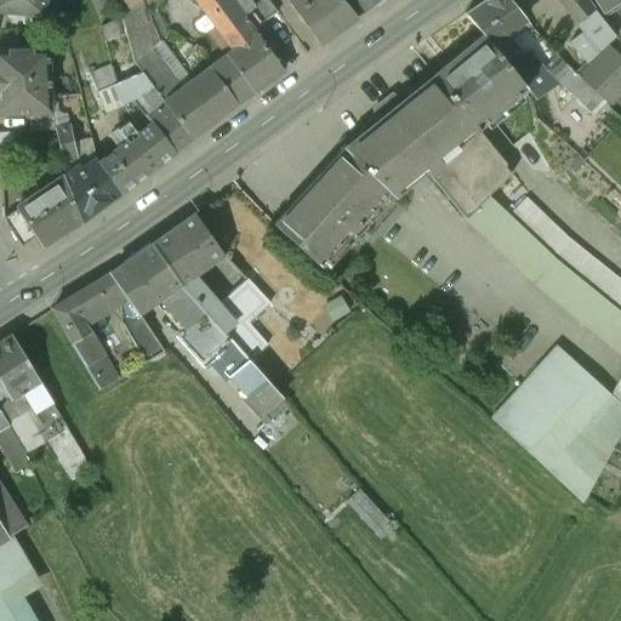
[(0,0),(0,10),(6,12),(6,16),(24,18),(24,13),(44,16),(44,0),(0,0)]
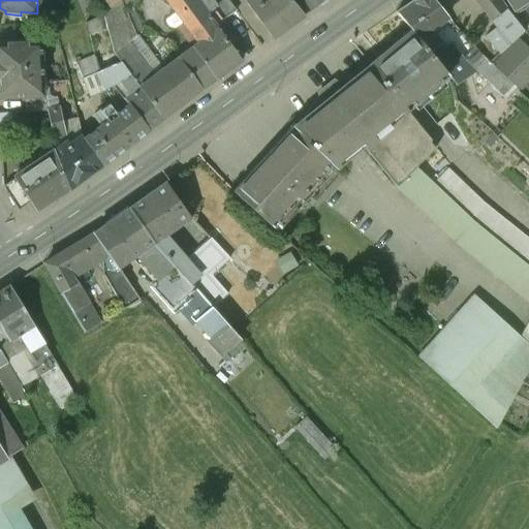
[(104,23),(112,52),(127,42),(134,37),(118,0),(117,0),(109,6),(107,5),(101,9),(102,14),(104,23)]
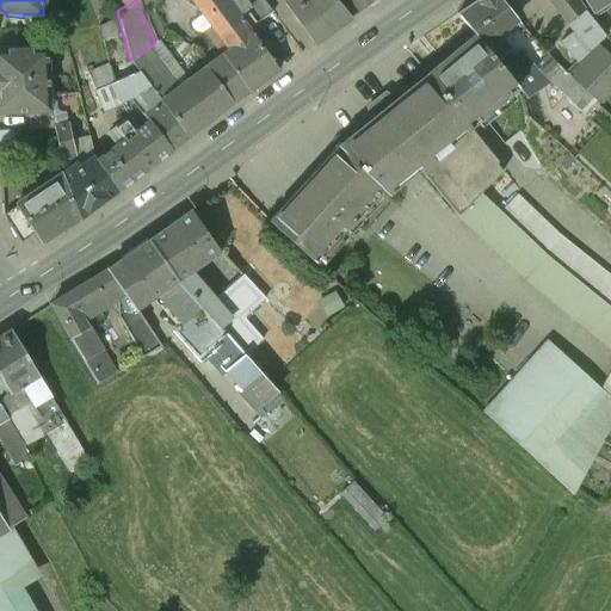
[(190,0),(220,39),(244,22),(227,0),(190,0)]
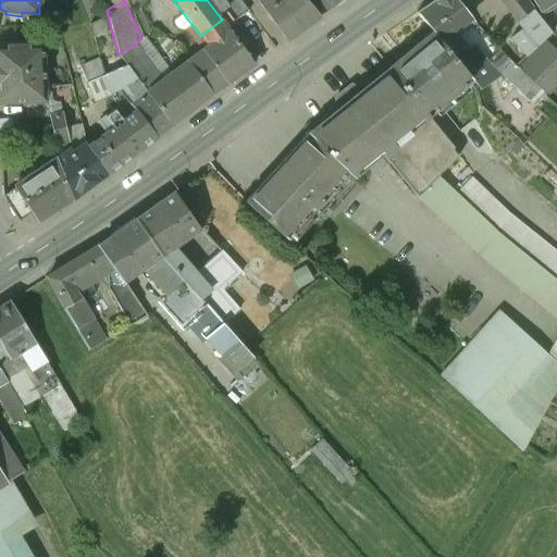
[(202,50),(227,84),(254,64),(233,36),(238,33),(232,23),(234,22),(219,1),(219,0),(207,0),(222,20),(200,36),(208,47),(202,50)]
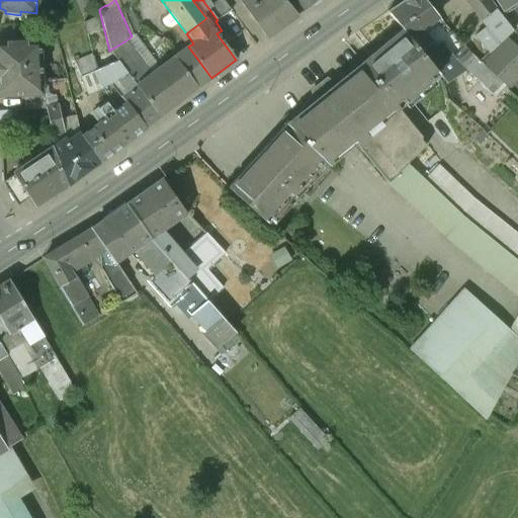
[(203,0),(203,1),(218,20),(231,10),(223,0),(203,0)]
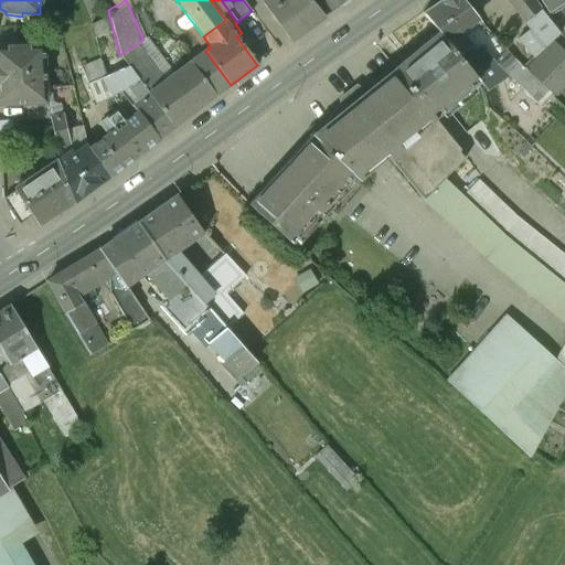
[(259,0),(290,41),(324,16),(310,0),(259,0)]
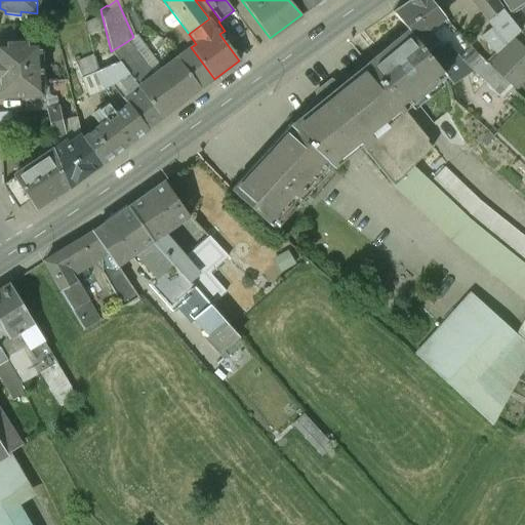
[(288,0),(301,14),(313,6),(308,0),(288,0)]
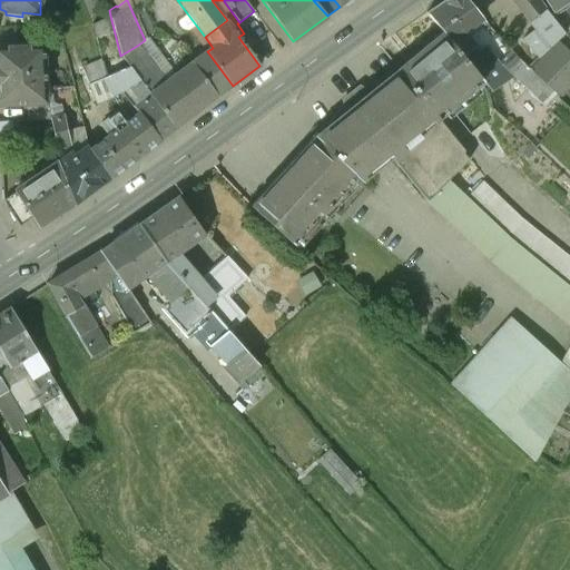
[(467,0),(445,0),(426,12),(450,41),(463,32),(482,18),(467,0)]
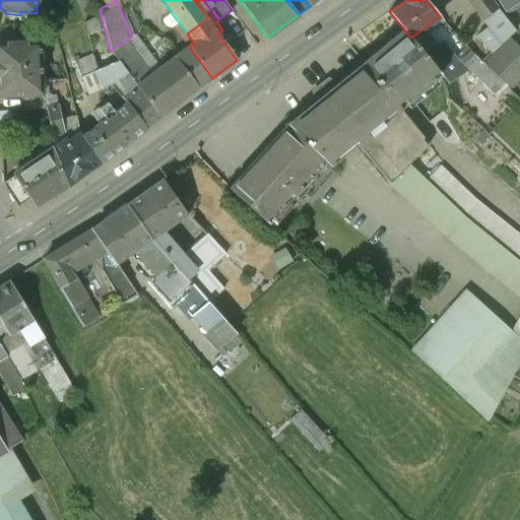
[(467,0),(483,20),(497,9),(490,0),(467,0)]
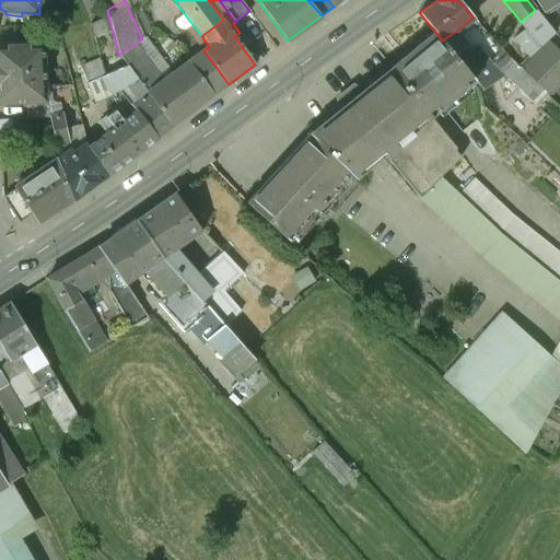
[(559,0),(535,0),(544,12),(559,1),(559,0)]
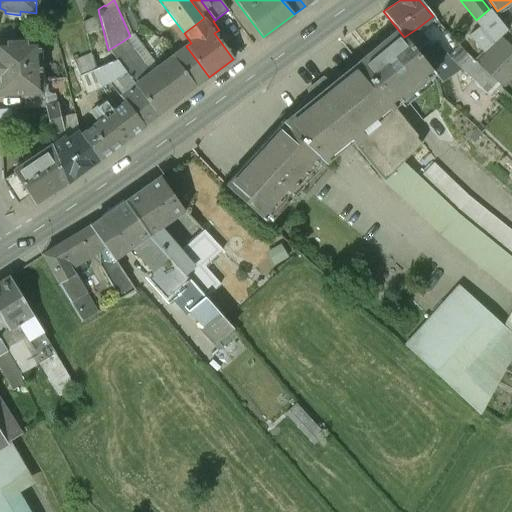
[(506,30),(489,9),(476,20),(494,42),(506,30)]
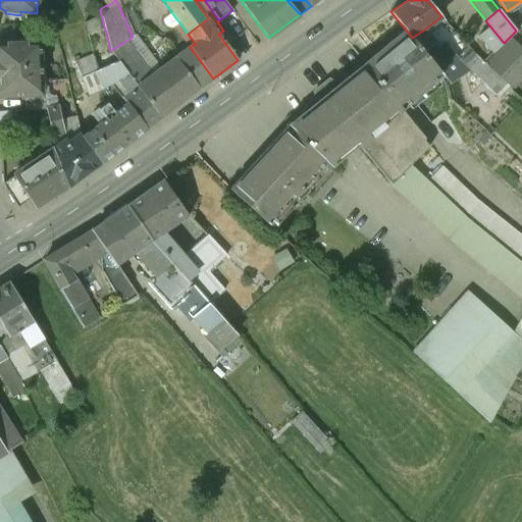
[(103,22),(101,14),(85,22),(88,34),(94,31),(92,28),(103,22)]
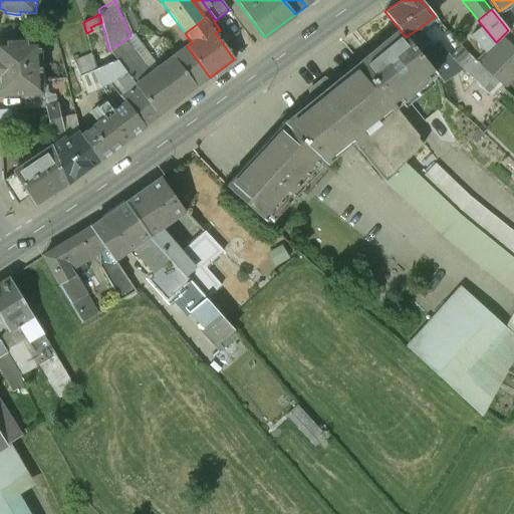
[(428,41),(418,29),(406,37),(417,51),(428,41)]
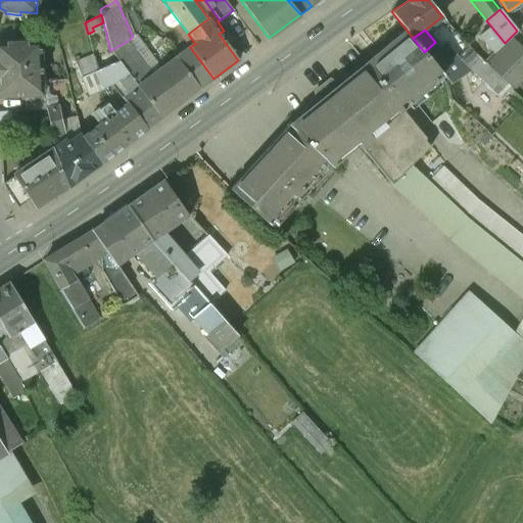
[(402,108),(442,76),(437,67),(427,56),(424,52),(413,38),(407,31),(367,64),(402,108)]
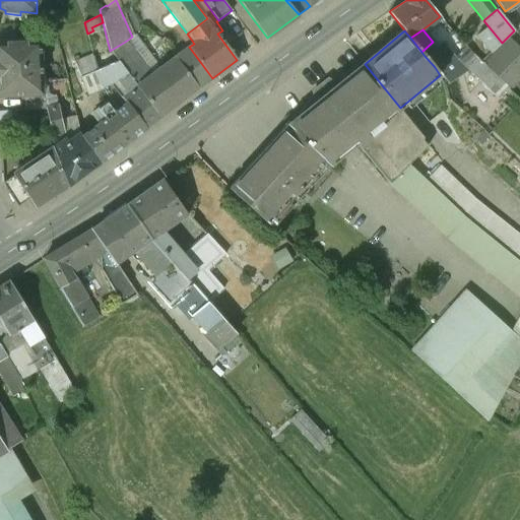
[(446,39),(425,56),(435,67),(452,53),(446,47),(450,44),(446,39)]
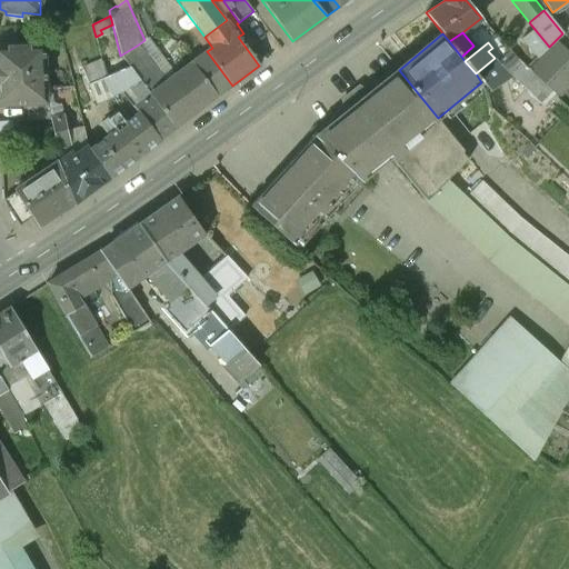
[(568,52),(559,43),(533,70),(559,95),(568,83),(568,52)]
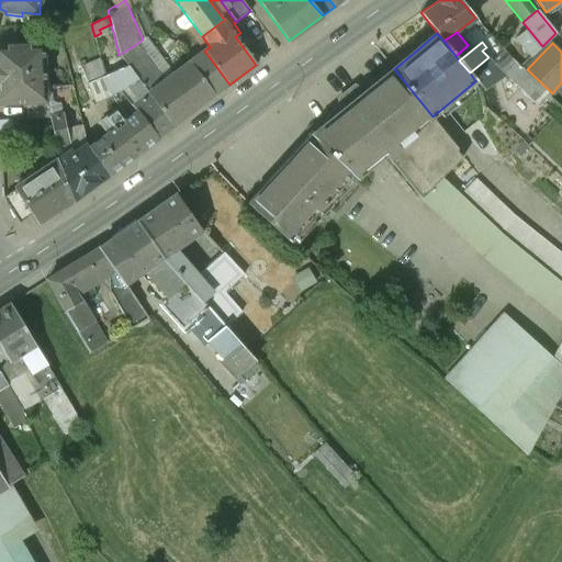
[(42,44),(0,45),(0,103),(25,102),(44,102),(42,44)]
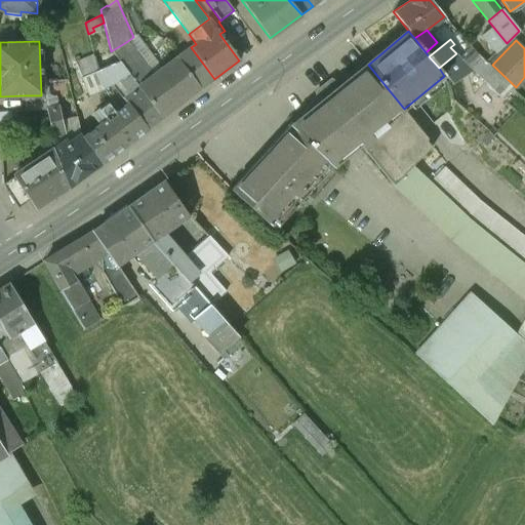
[(161,118),(201,88),(177,57),(152,77),(126,42),(111,51),(119,62),(128,74),(161,118)]
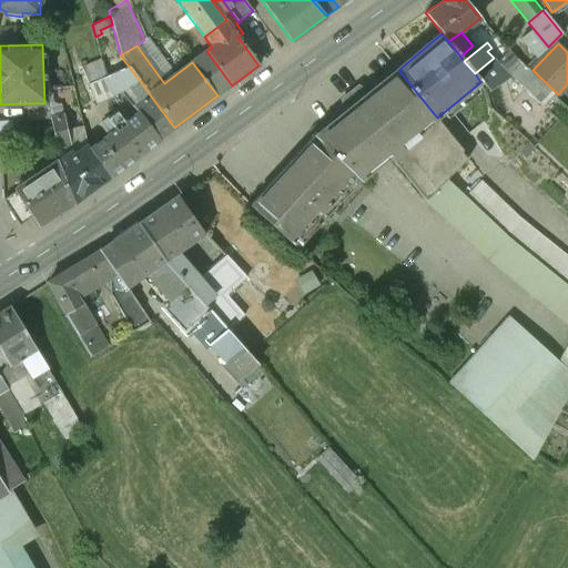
[(71,51),(63,53),(69,74),(74,72),(73,67),(75,67),(71,51)]
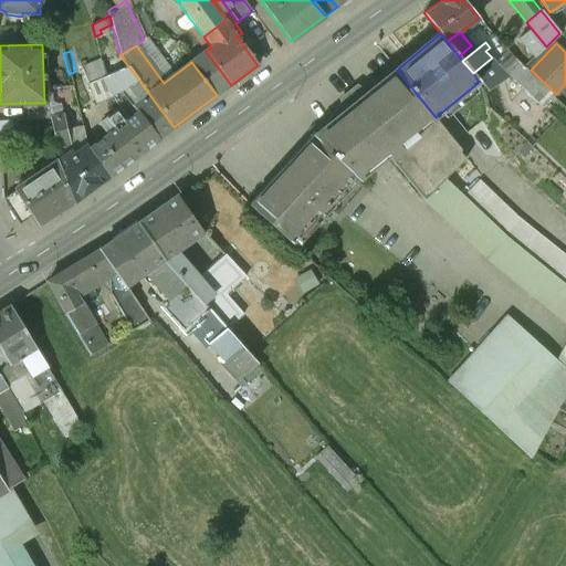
[(217,95),(231,85),(206,51),(191,62),(217,95)]
